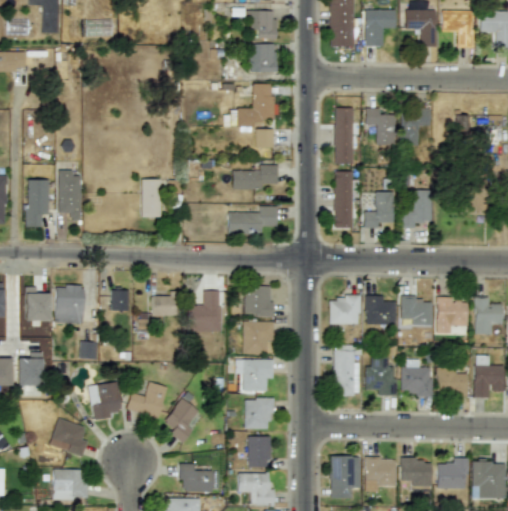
[(354,0),(330,0),(330,48),(354,48),(354,0)]
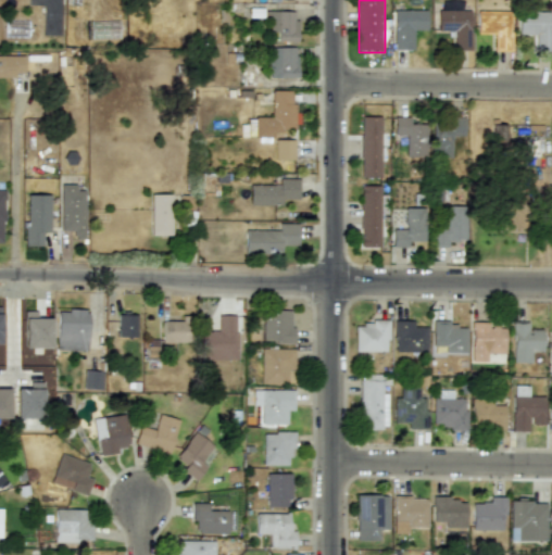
[(430,11),(398,11),(397,51),(416,52),(416,32),(429,32),(430,11)]
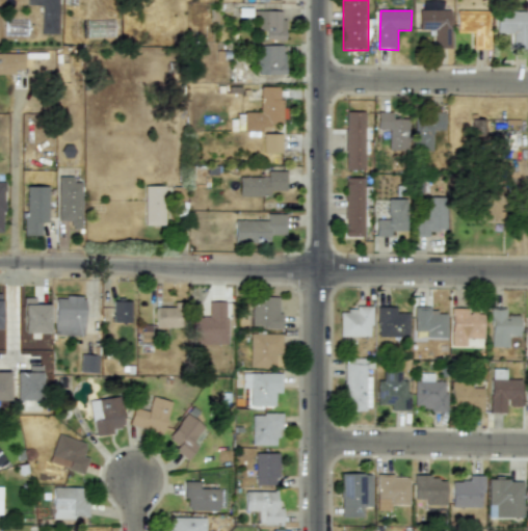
[(422,10),(422,30),(438,30),(438,50),(452,50),(453,11),(422,10)]
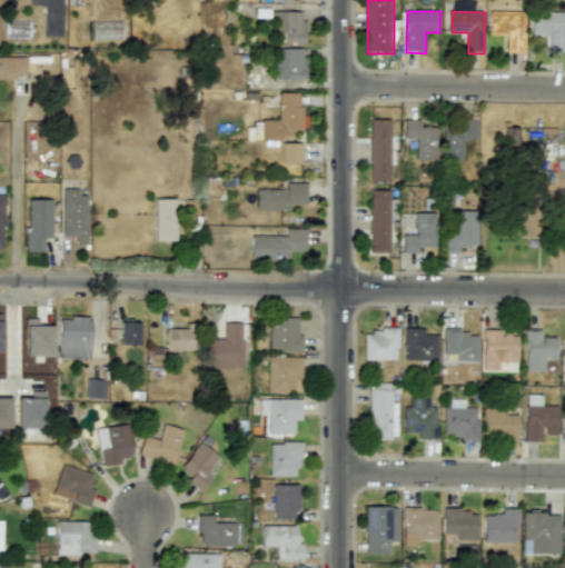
[(287,43),(307,45),(308,12),(277,12),(276,33),(287,35),(287,43)]
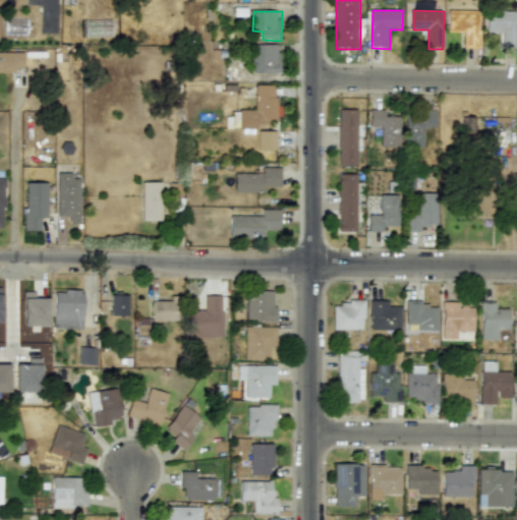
[(481,12),(451,11),(450,33),(466,33),(466,49),(481,50),(481,12)]
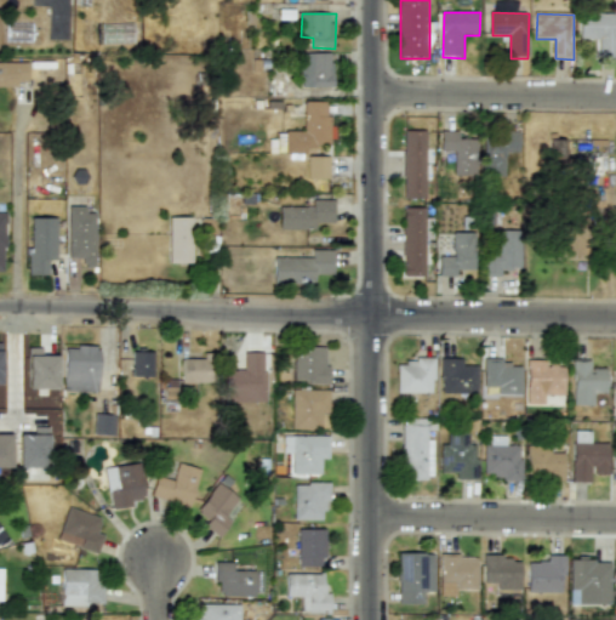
[(582,40),(602,40),(602,58),(615,58),(615,15),(583,13),(582,40)]
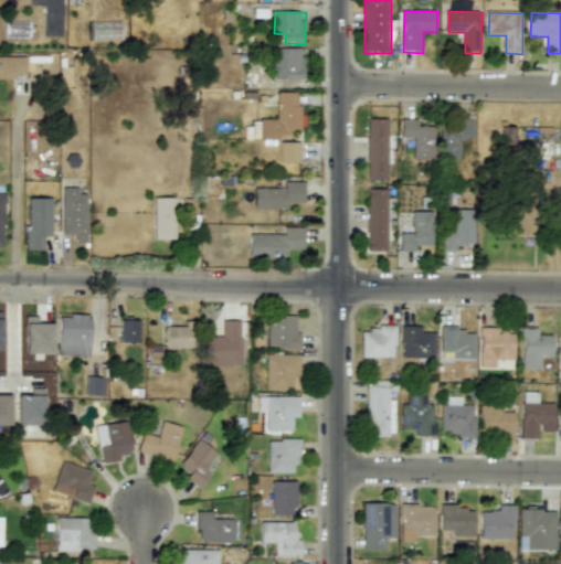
[(33,39),(32,21),(8,22),(9,40),(33,39)]
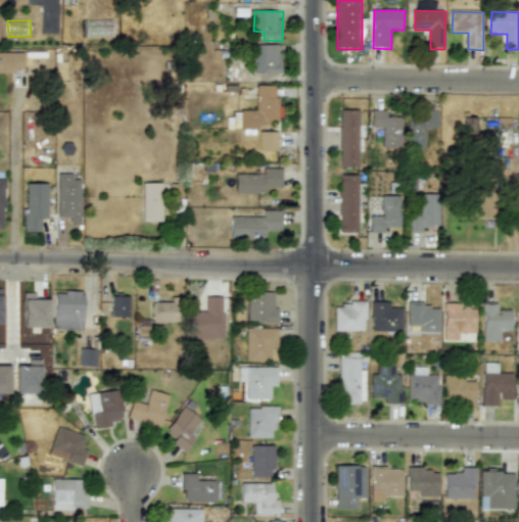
[(73,38),(84,37),(84,29),(73,29),(73,38)]
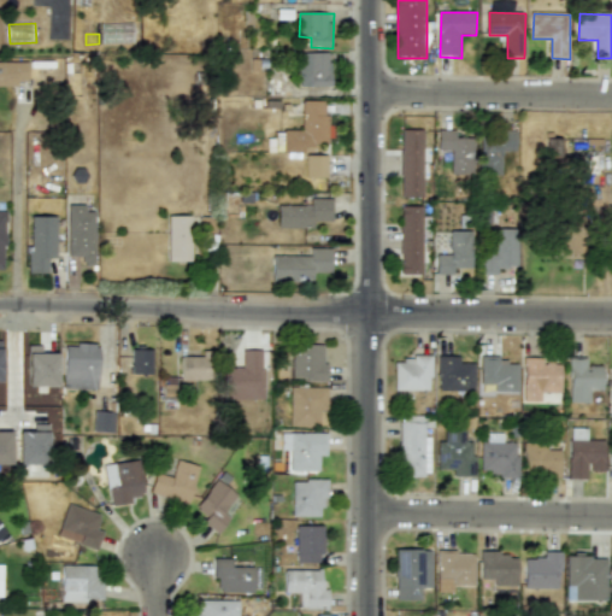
[(335,53),(301,54),(302,89),(335,88),(335,53)]
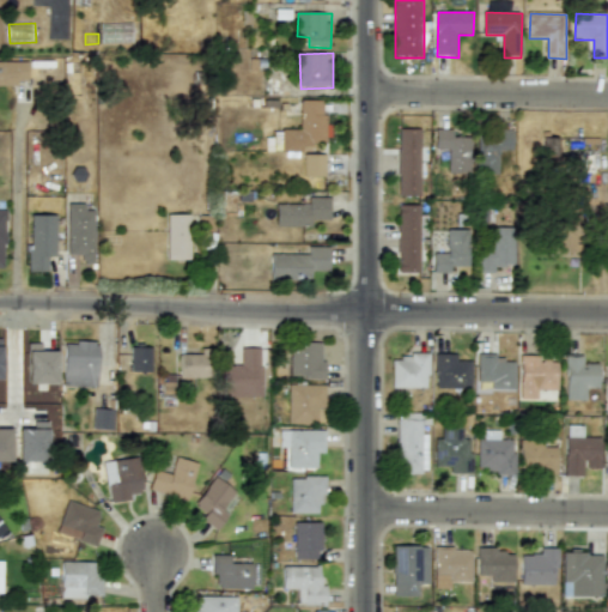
[(0,86),(30,86),(30,62),(0,62),(0,86)]
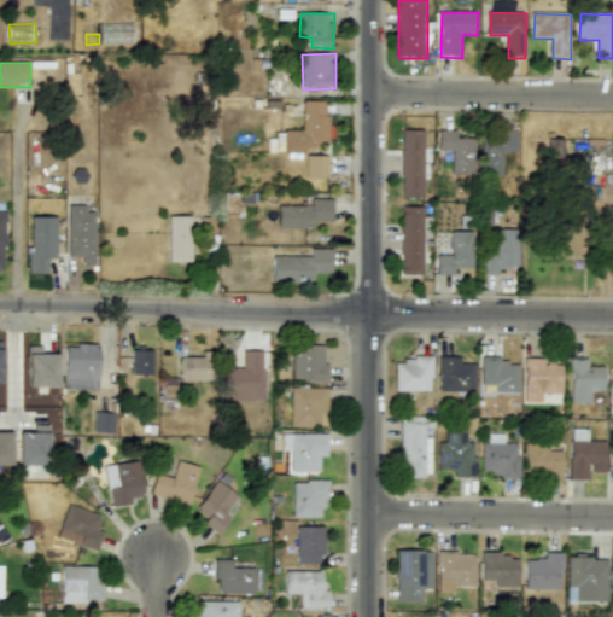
[(330,146),(331,102),(305,102),(305,131),(286,131),(286,153),(308,153),(308,146),(330,146)]
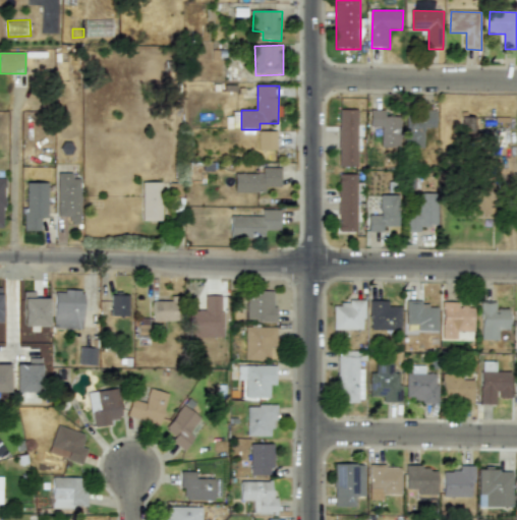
[(341,167),(359,167),(360,110),(341,110),(341,167)]
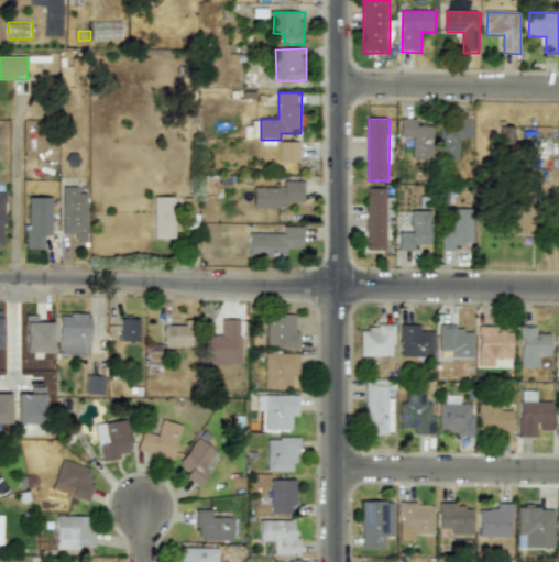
[(414,161),(435,161),(436,127),(418,127),(418,120),(403,119),(403,138),(415,139),(414,161)]
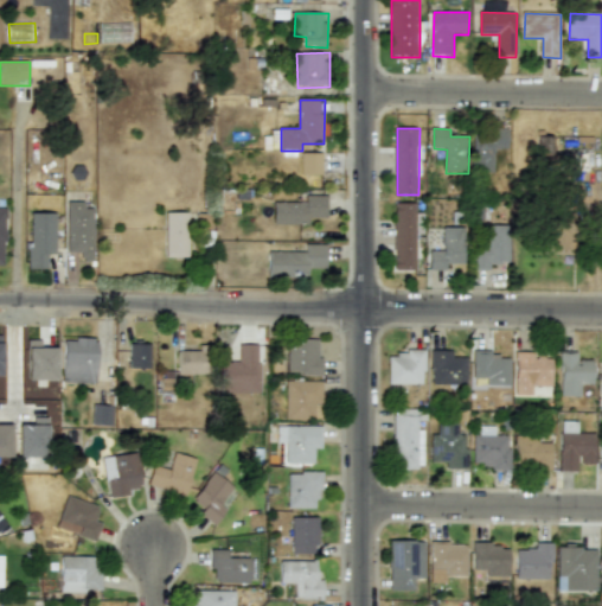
[(497,174),(495,151),(511,151),(511,128),(474,129),(475,176),(497,174)]
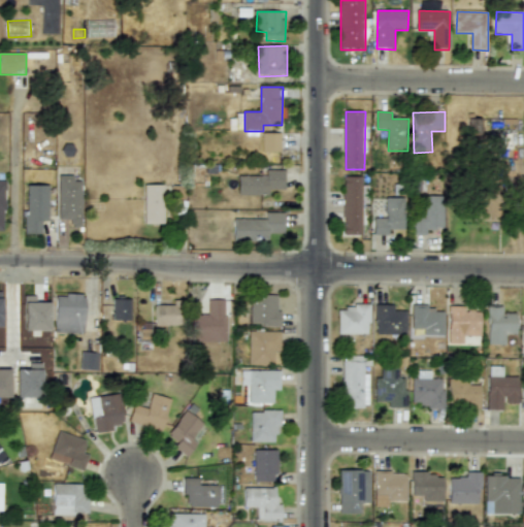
[(264,154),(283,153),(282,133),(264,133),(264,154)]
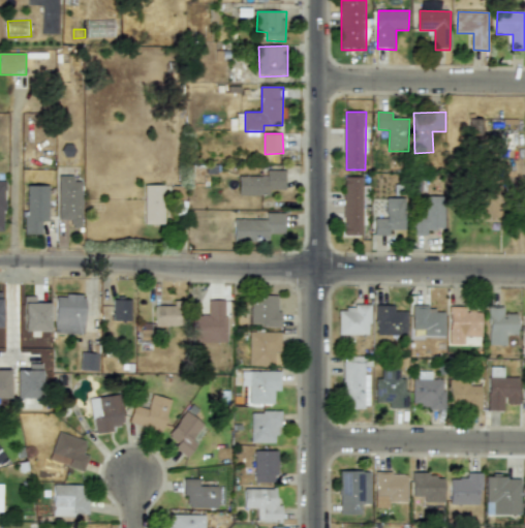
[(241,177),(240,197),(272,197),(272,191),(287,191),(287,171),(268,171),(268,177),(241,177)]
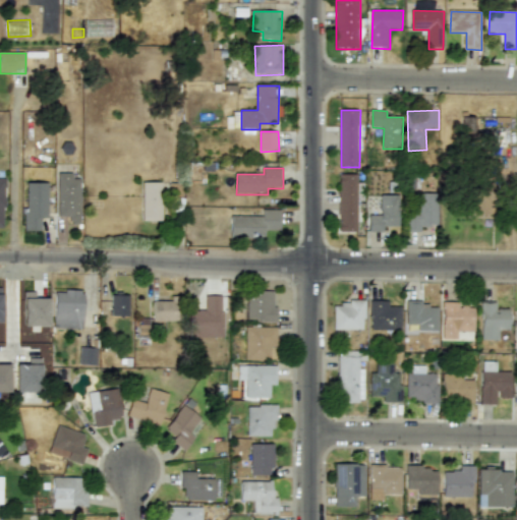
[(73,173),(59,173),(60,217),(72,217),(72,226),(82,226),(82,179),(74,179),(73,173)]
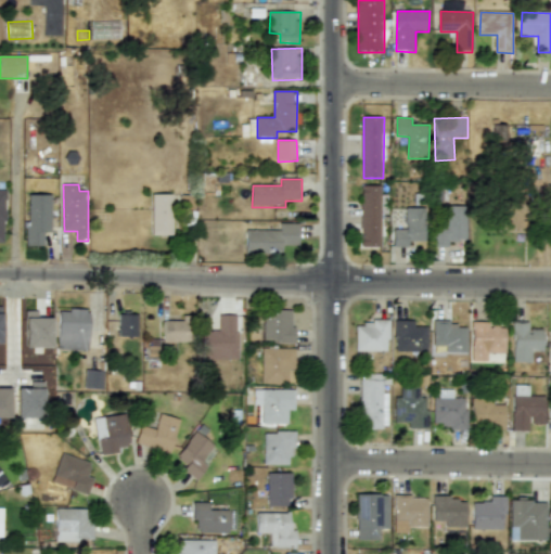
[(383,187),(363,187),(362,248),(382,248),(383,187)]
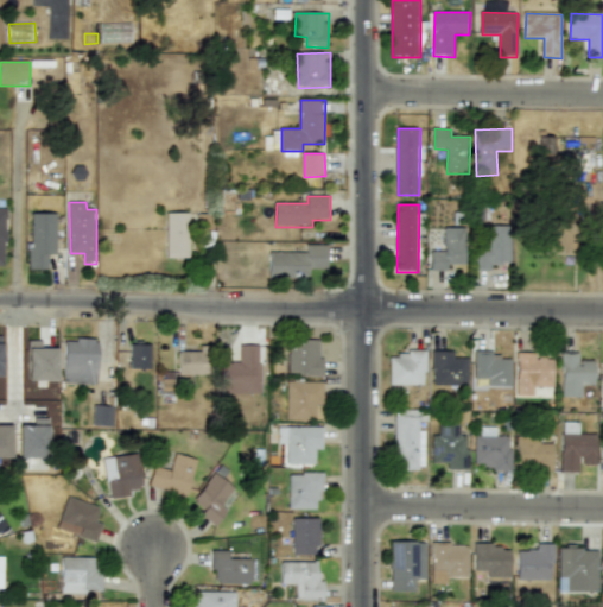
[(33,242),(31,242),(30,270),(51,270),(51,257),(58,257),(59,214),(33,214),(33,242)]
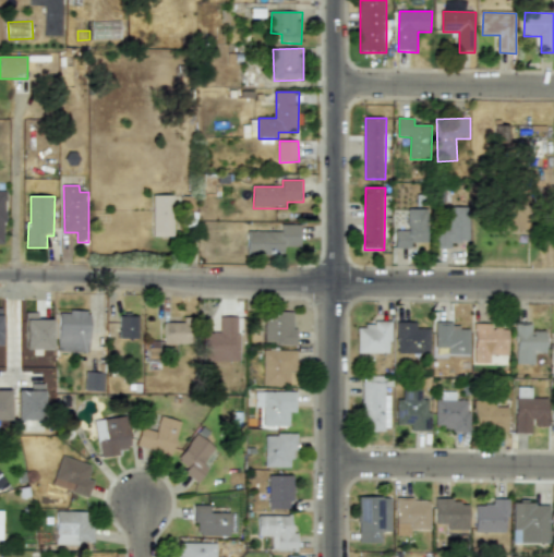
[(154,238),(176,238),(176,196),(155,196),(154,238)]
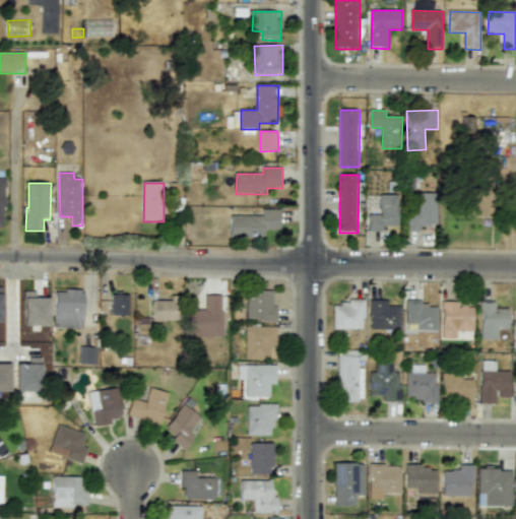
[(494,189),(471,189),(470,216),(494,217),(494,189)]
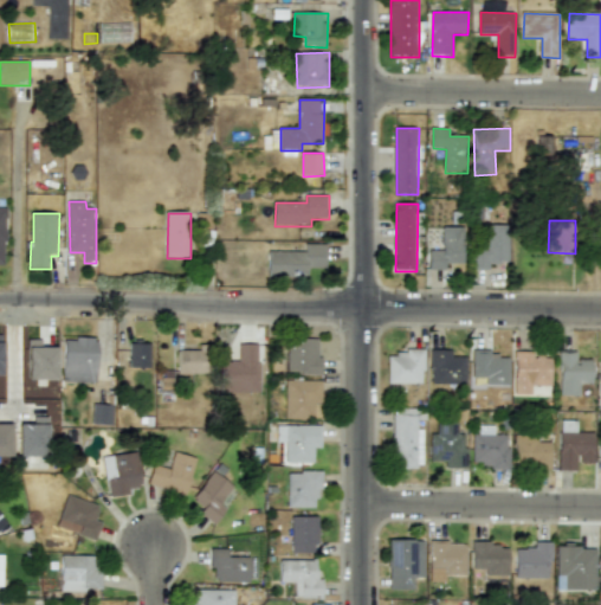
[(511,226),(488,226),(488,248),(473,248),(473,271),(491,271),(491,266),(511,266),(511,226)]
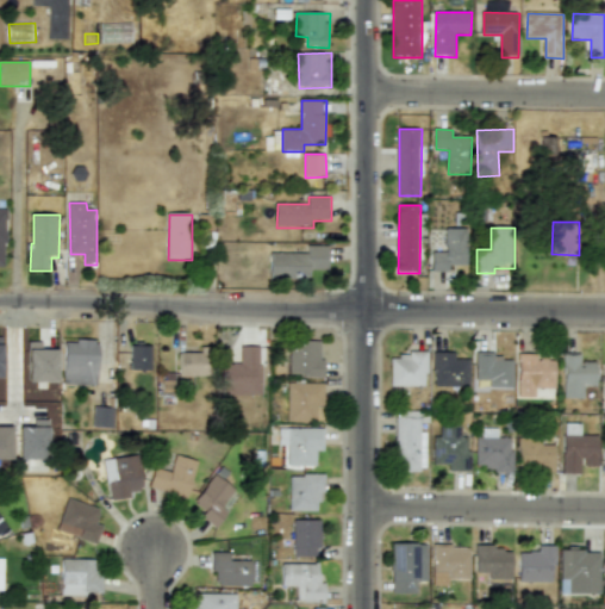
[(468,267),(469,229),(448,229),(448,253),(434,253),(434,273),(450,273),(450,266),(468,267)]
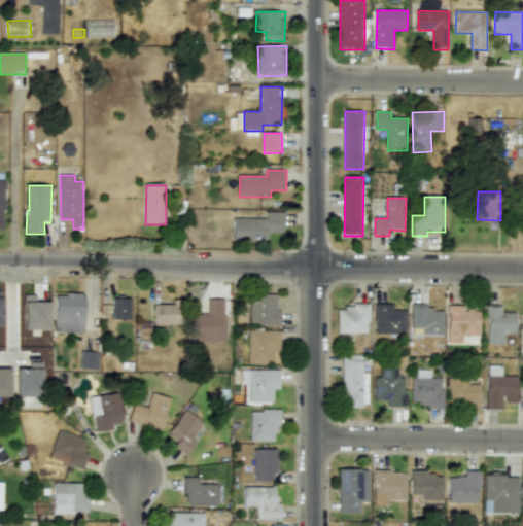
[(284,234),(285,213),(268,212),(267,219),(235,218),(235,240),(269,241),(269,233),(284,234)]
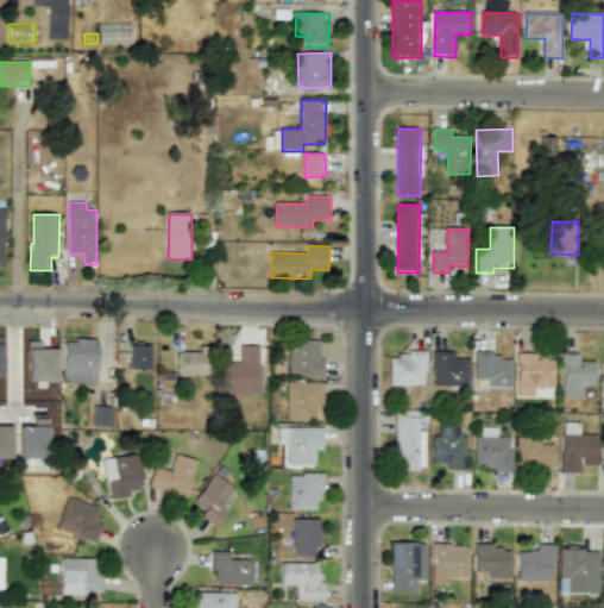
[(65,386),(99,386),(100,342),(67,340),(65,386)]
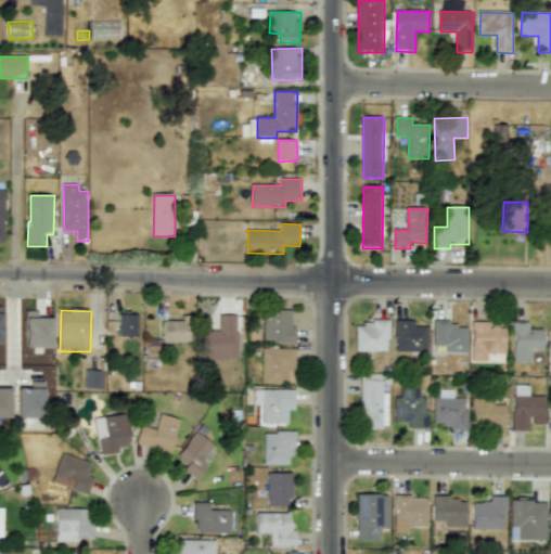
[(295,344),(296,310),(266,310),(265,343),(295,344)]
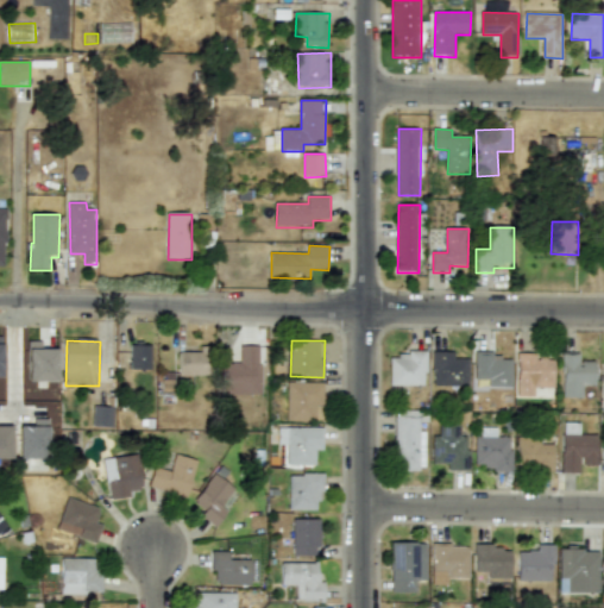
[(60,383),(58,349),(44,349),(44,342),(30,343),(30,383),(60,383)]
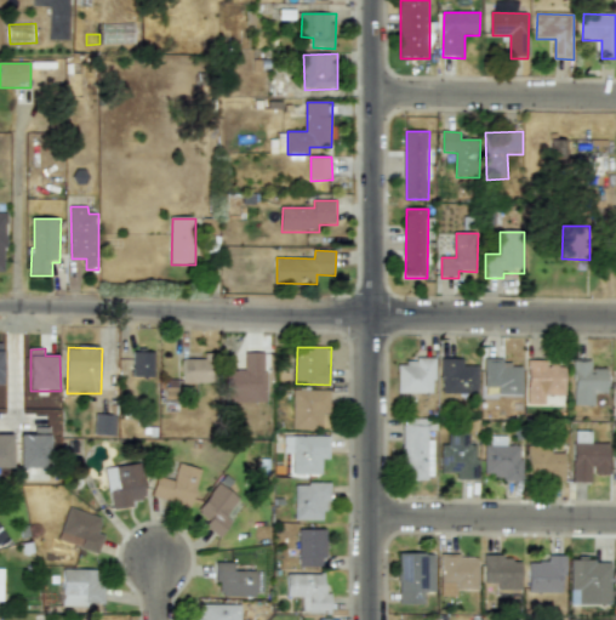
[(157,352),(136,352),(136,380),(157,380),(157,352)]
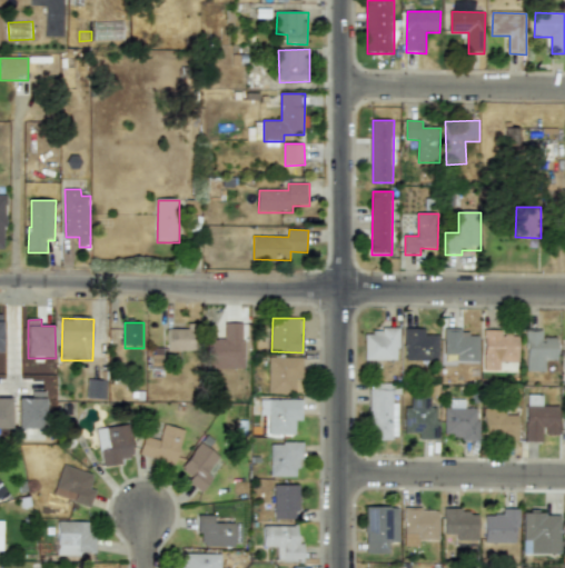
[(245,324),(227,324),(227,340),(208,340),(209,368),(246,366),(245,324)]
